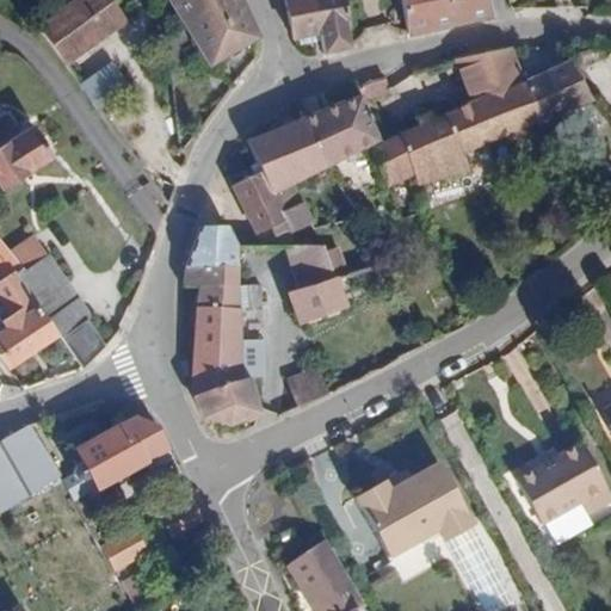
[(111,0),(72,0),(37,24),(66,66),(128,24),(111,0)]
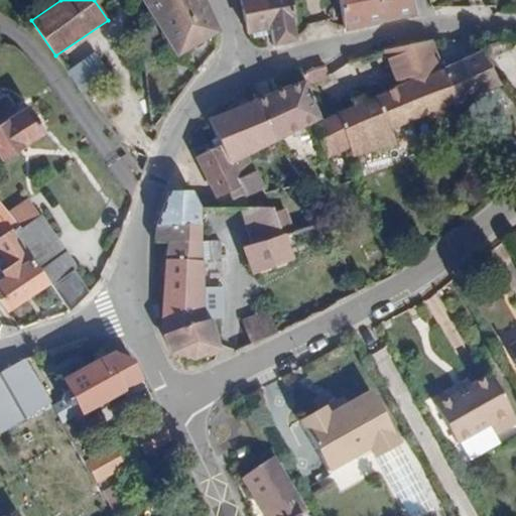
[(220,34),(204,0),(141,0),(178,56),(220,34)]
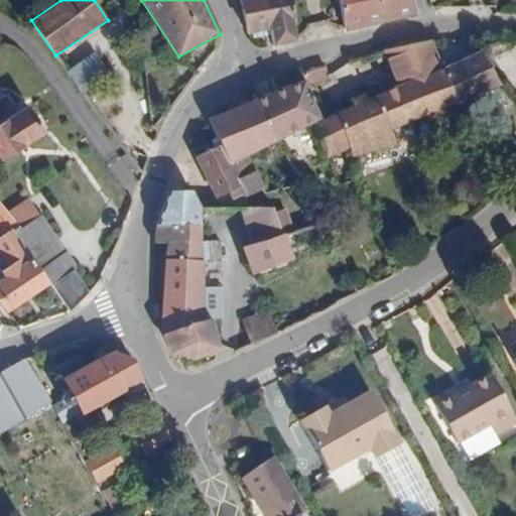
[(264,0),(242,0),(249,33),(270,29),(264,0)]
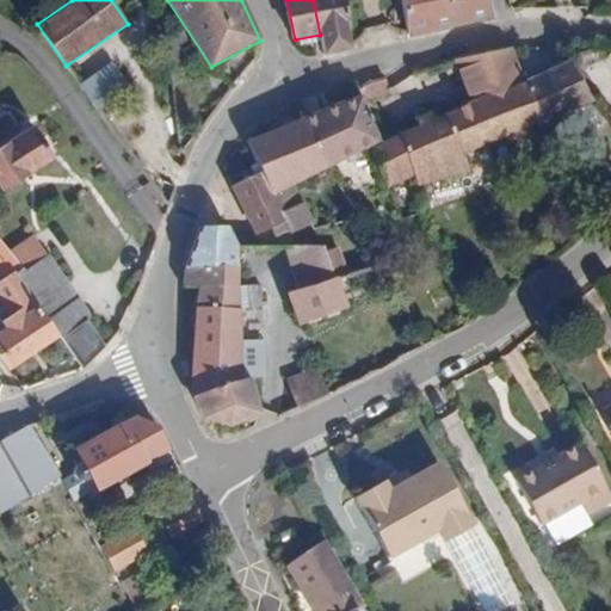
[(313,0),(320,35),(323,53),(353,48),(350,25),(355,24),(350,0),(313,0)]
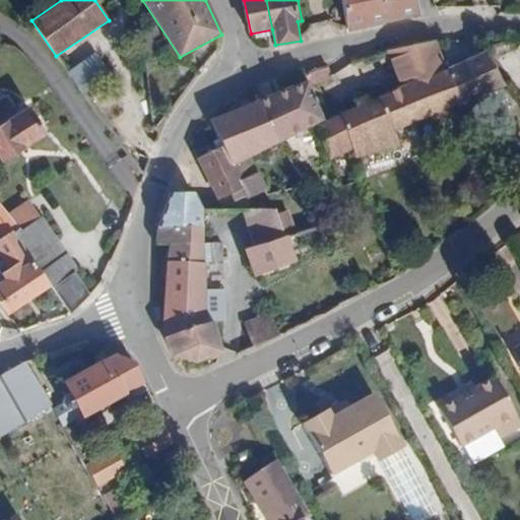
[(415,0),(342,0),(349,27),(418,13),(415,0)]
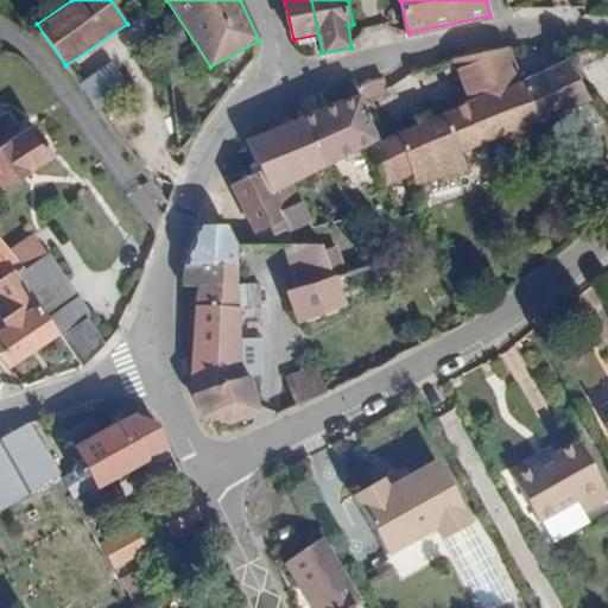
[(381,140),(367,146),(386,185),(411,177),(413,183),(469,172),(462,151),(508,132),(536,121),(518,76),(506,48),(453,61),(468,101),(434,115),(430,109),(413,116),(416,124),(381,140)]
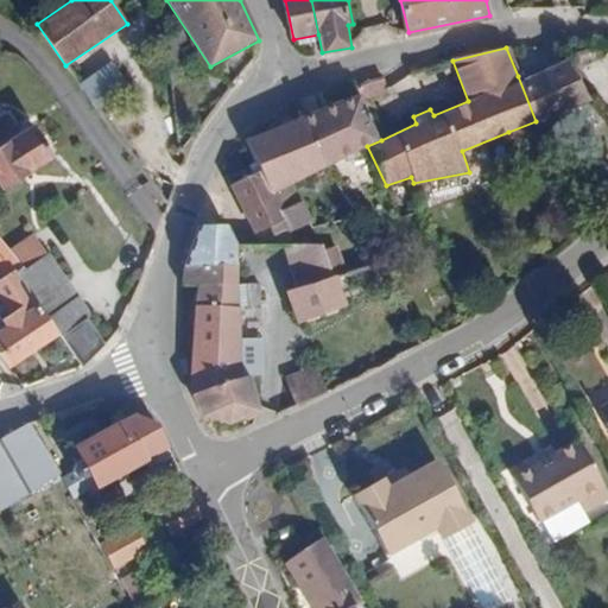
[(518,76),(536,121),(591,99),(570,56),(518,76)]
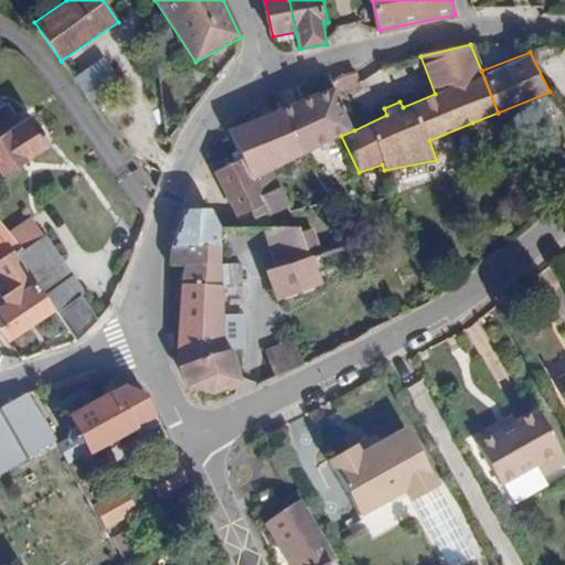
[(118,74),(106,56),(75,77),(87,96),(118,74)]
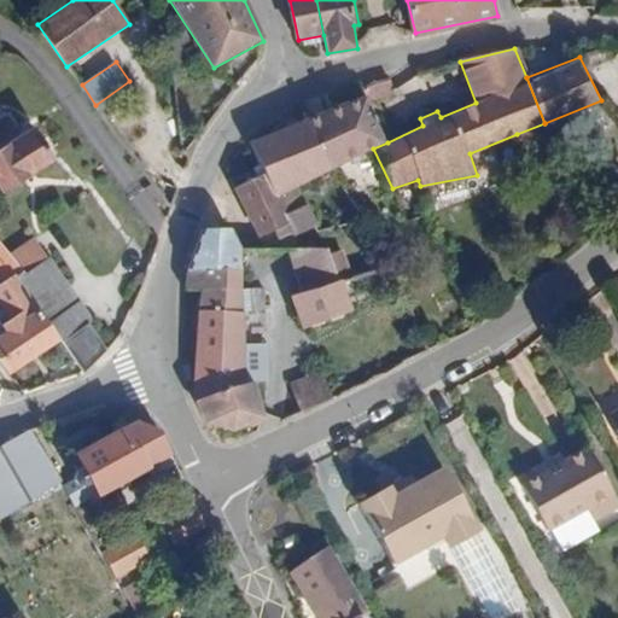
[(373,85),(378,101),(398,95),(395,80),(373,85)]
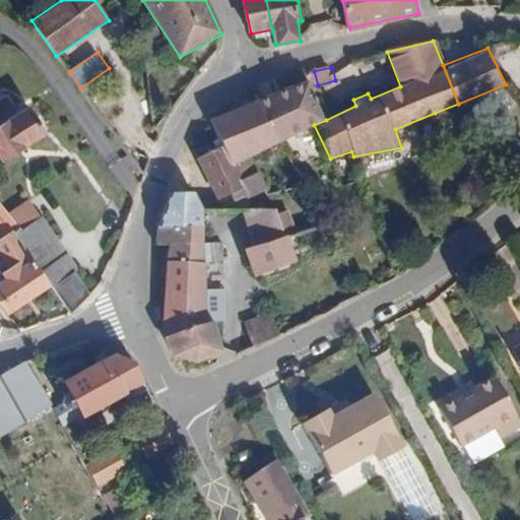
[(307,78),(256,99),(274,142),(314,125),(326,120),(307,78)]
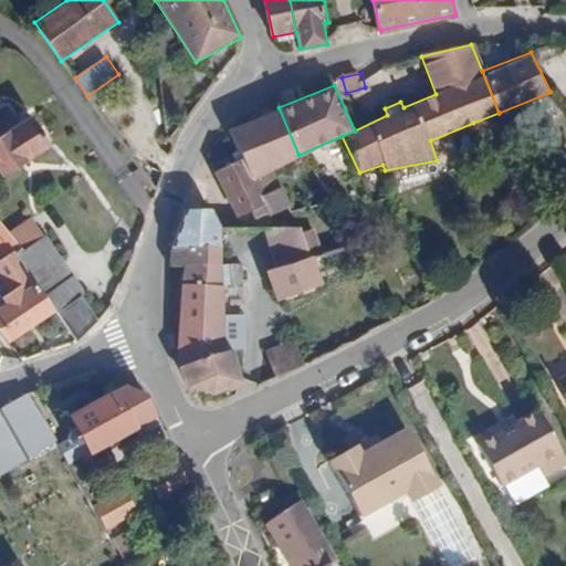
[(299,155),(279,107),(228,128),(241,158),(248,174),(299,155)]
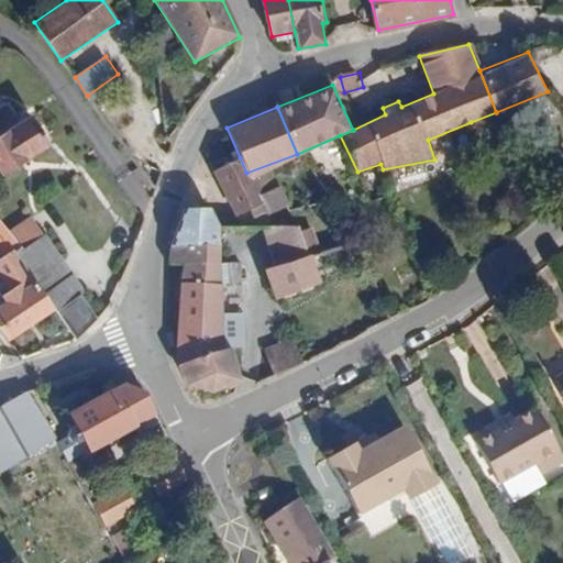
[(31,118),(0,136),(0,175),(2,179),(48,146),(31,118)]
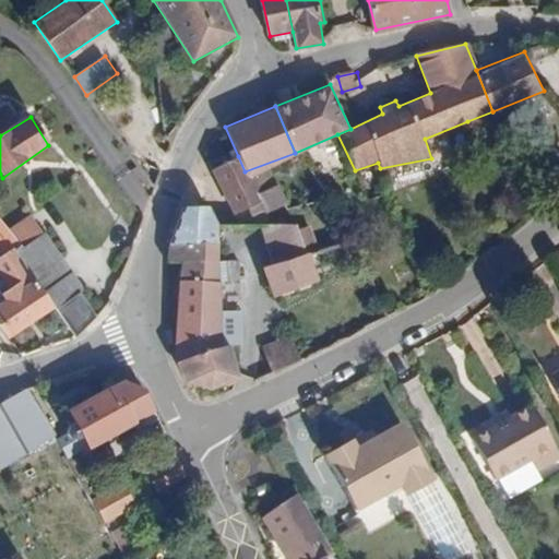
[(238,156),(210,169),(235,216),(260,203),(245,171),(238,156)]
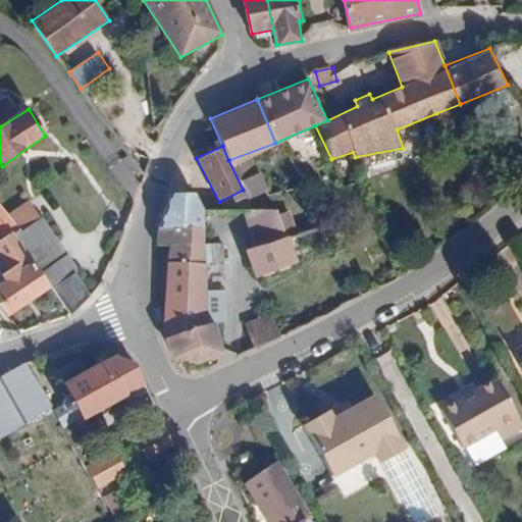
[(158,226),(207,228),(201,193),(171,191),(158,226)]
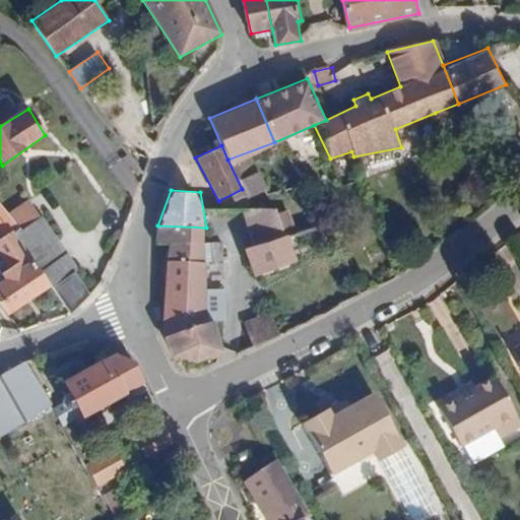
[(0,239),(13,233),(21,228),(0,202),(0,239)]
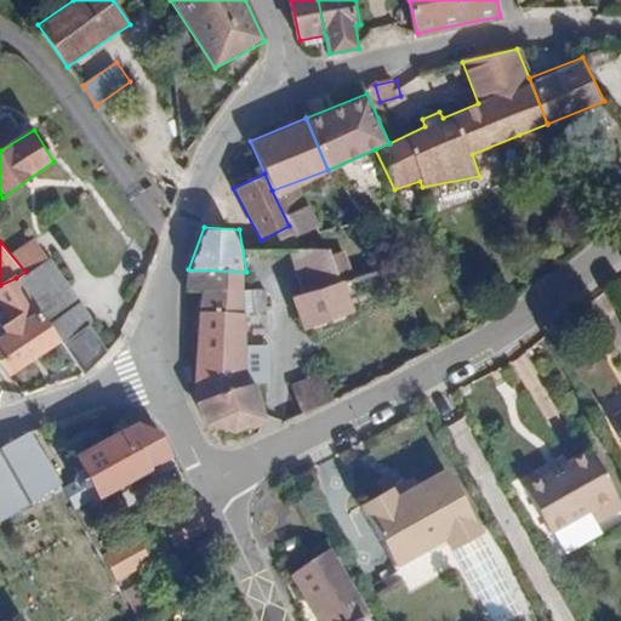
[(16,278),(50,322),(81,300),(51,258),(26,272),(16,278)]
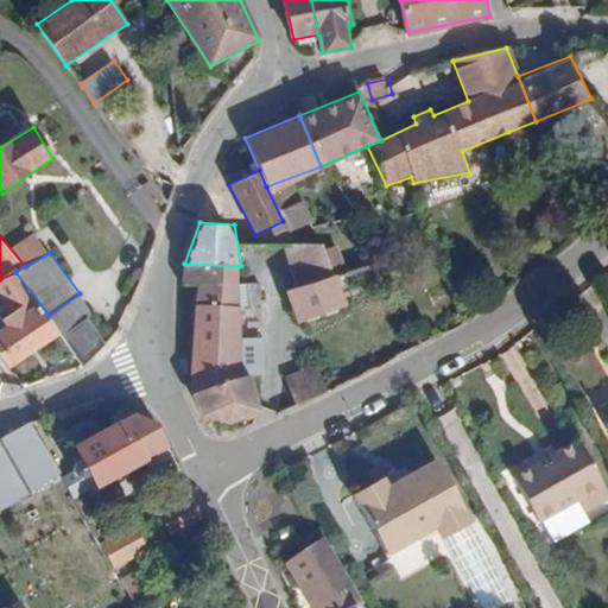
[(184,264),(184,285),(196,286),(196,303),(239,305),(241,266),(184,264)]
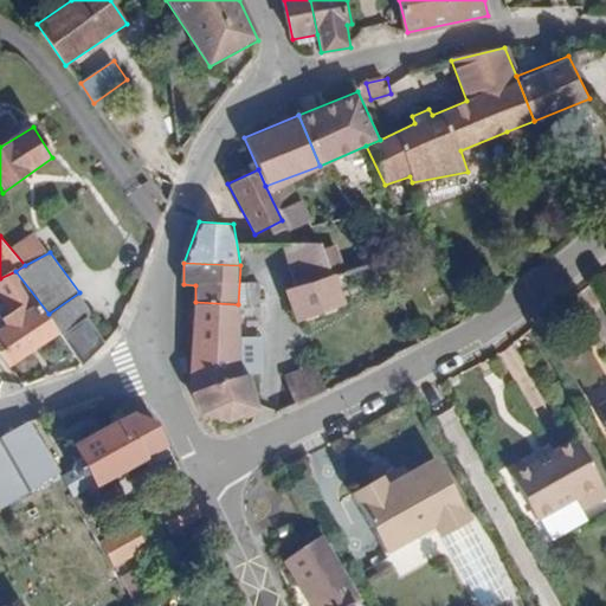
[(49,314),(15,271),(0,278),(0,322),(4,328),(0,330),(0,352),(11,367),(63,333),(49,314)]
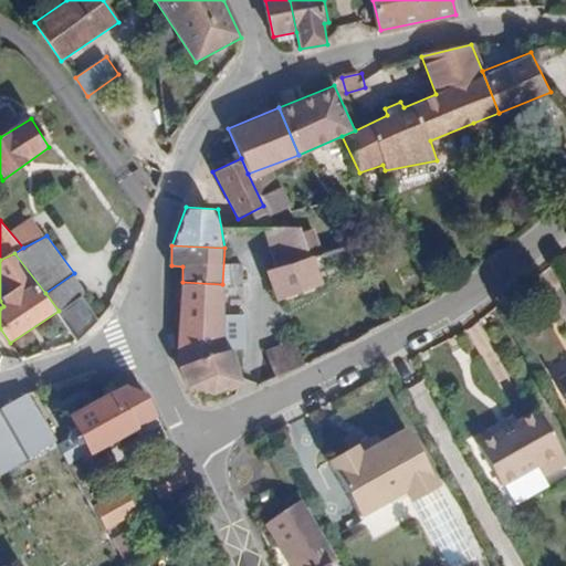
[(310,257),(266,271),(278,299),(321,284),(310,257)]
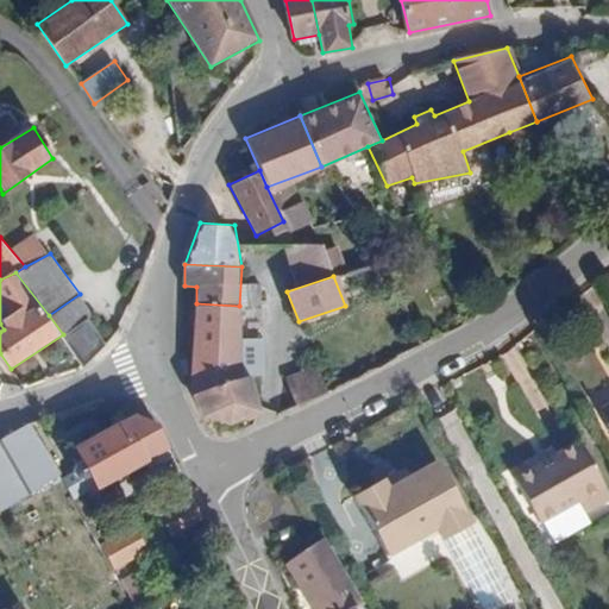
[(92,312),(80,294),(49,315),(63,334),(87,315),(92,312)]
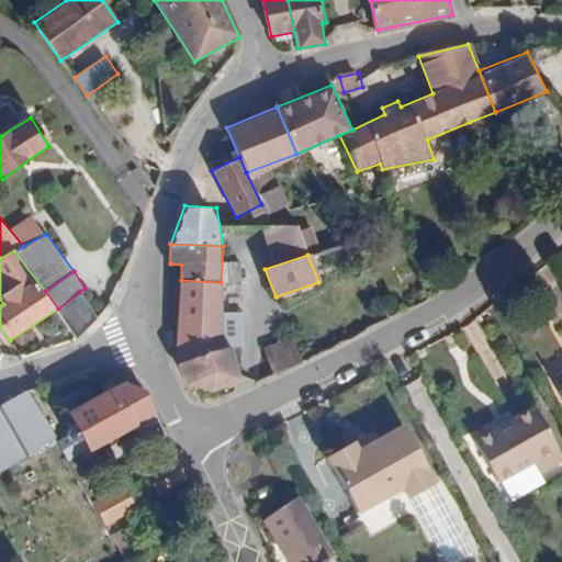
[(176,350),(223,336),(223,312),(221,282),(181,280),(176,350)]
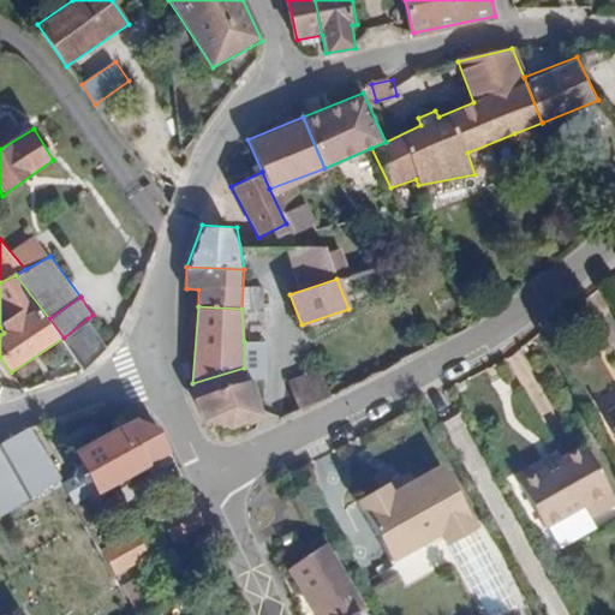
[(106,342),(88,318),(64,338),(81,366),(106,342)]
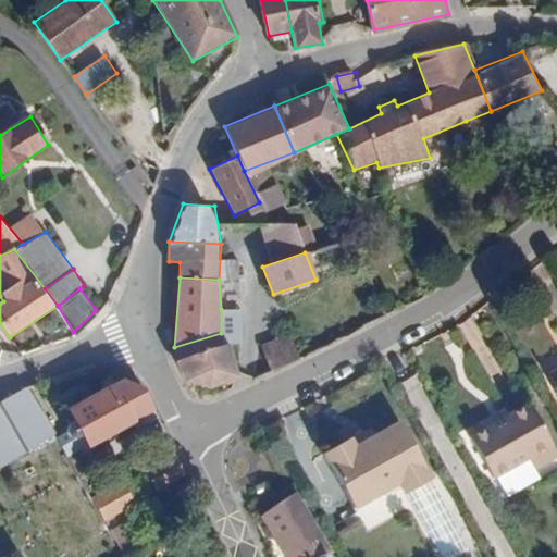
[(239,345),(239,311),(221,309),(221,333),(227,345),(239,345)]
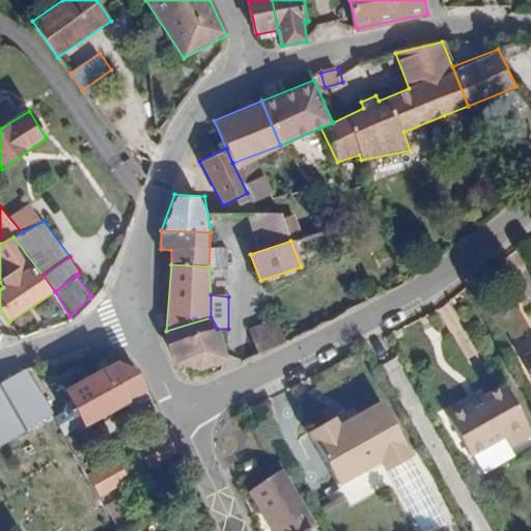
[(251,327),(261,353),(287,340),(279,316),(251,327)]
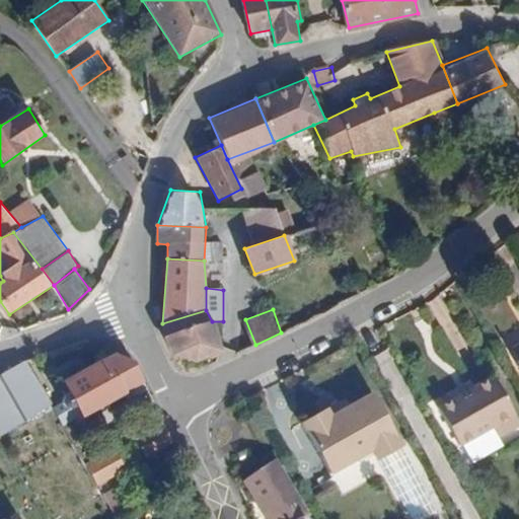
[(212,321),(206,310),(162,323),(171,354),(199,363),(222,350),(212,321)]
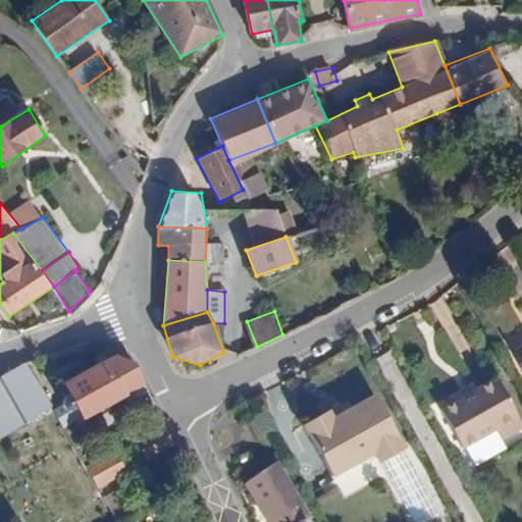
[(521,347),(513,352),(521,368),(521,347)]
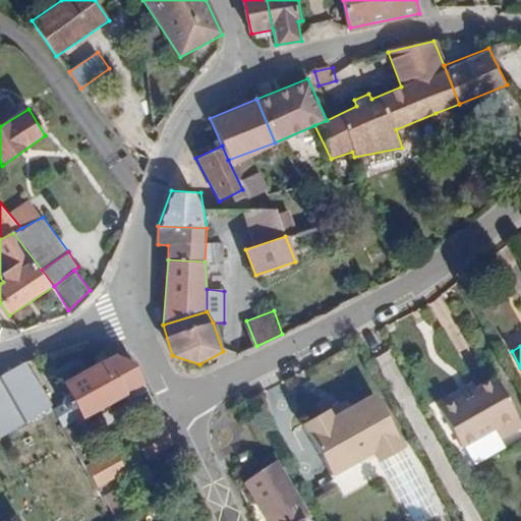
[(65,395),(63,398),(62,403),(65,408),(70,411),(75,411),(79,410),(83,417),(145,387),(136,365),(118,356),(64,383),(69,393),(65,395)]
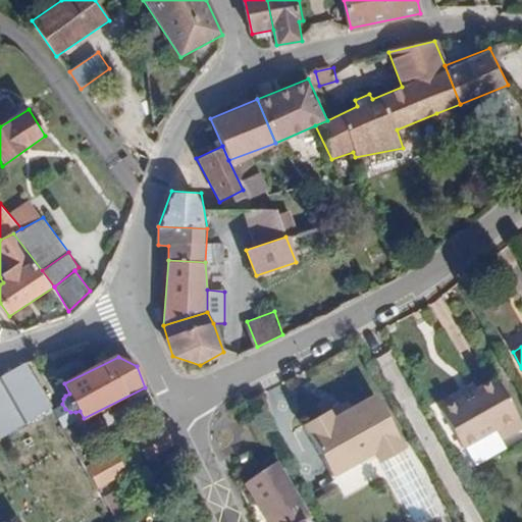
[(24,364),(0,376),(0,436),(1,438),(51,411),(24,364)]
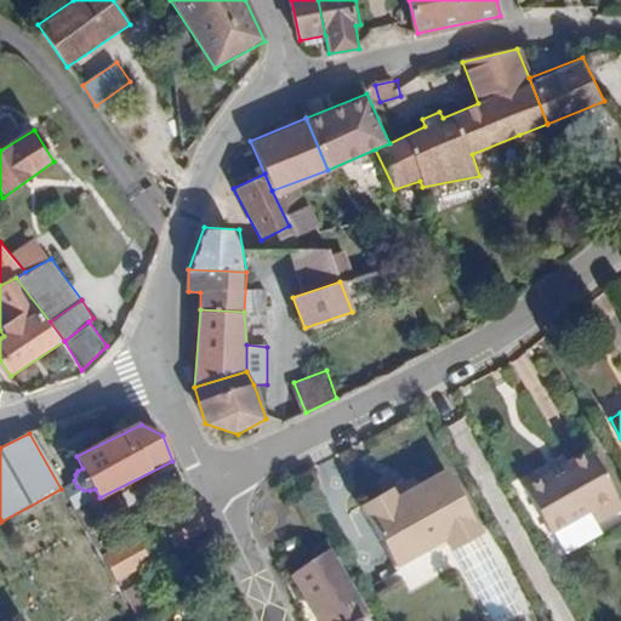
[(620,501),(587,442),(520,479),(551,535),(593,512),(599,523),(620,511),(620,501)]
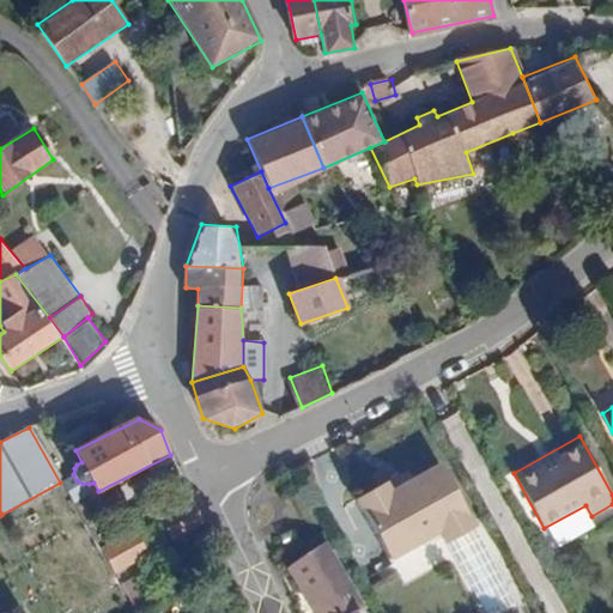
[(478,525),(444,462),(395,490),(390,480),(357,498),(390,559),(441,533),(445,542),(478,525)]
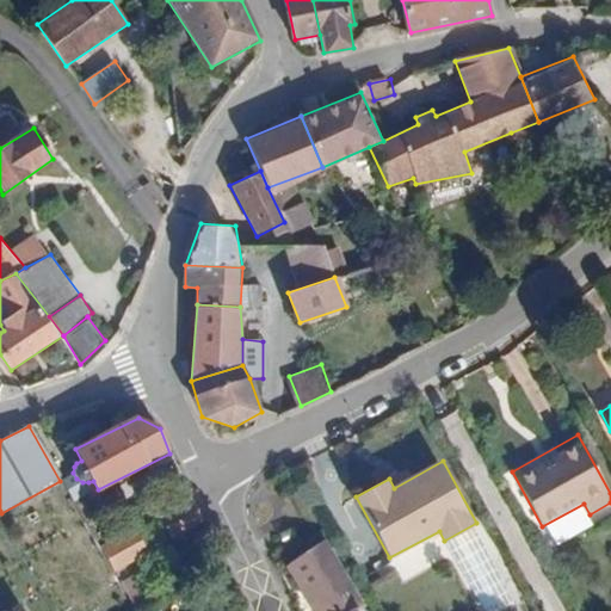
[(142,529),(103,542),(112,571),(152,556),(142,529)]
